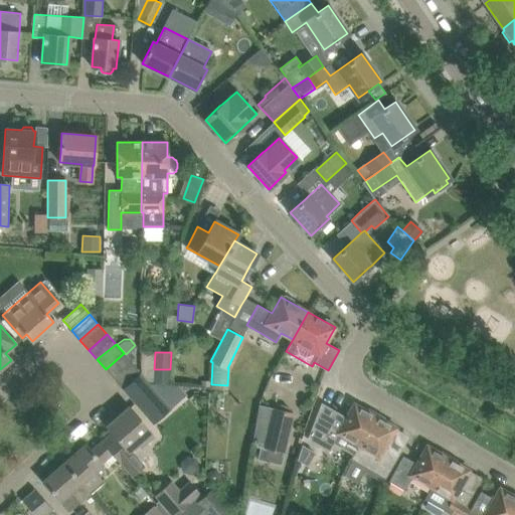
[(124,353),(106,369),(114,378),(132,363),(124,353)]
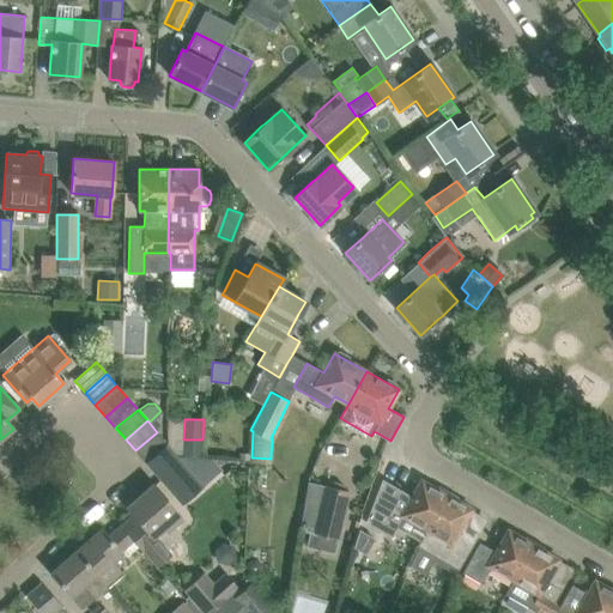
[(157,432),(135,450),(146,462),(168,443),(157,432)]
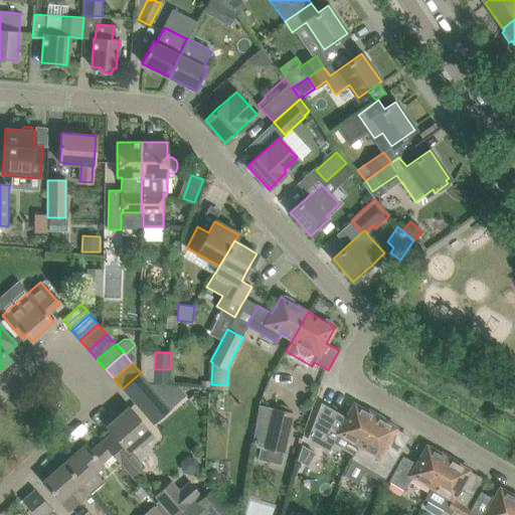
[(150,383),(141,372),(123,388),(132,399),(150,383)]
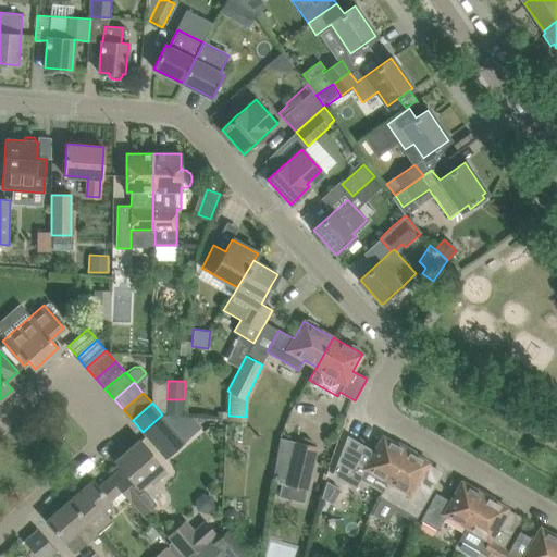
[(162,415),(143,432),(165,458),(200,428),(189,416),(184,416),(162,415)]
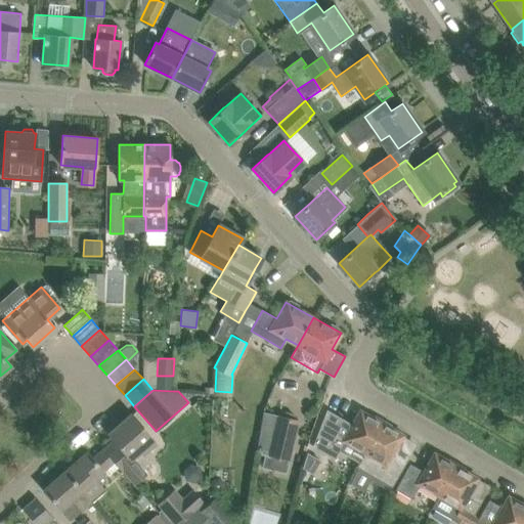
[(340,451),(358,463),(364,452),(381,423),(360,410),(352,425),(326,410),(312,447),(335,460),(340,451)]
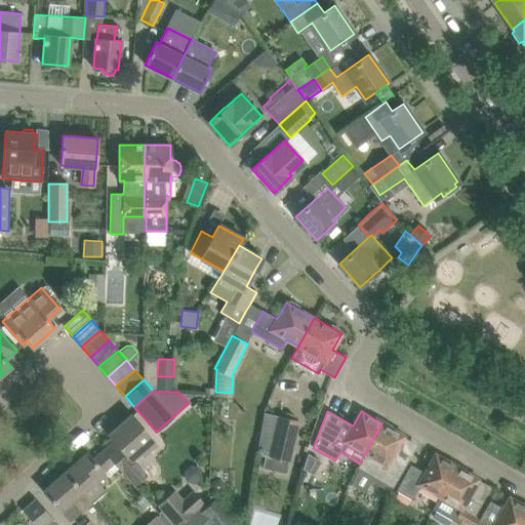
[(265,413),(257,454),(268,456),(289,461),(290,461),(299,420),(294,419),(295,416),(293,414),(286,413),(284,414),(283,417),(277,416),(265,413)]
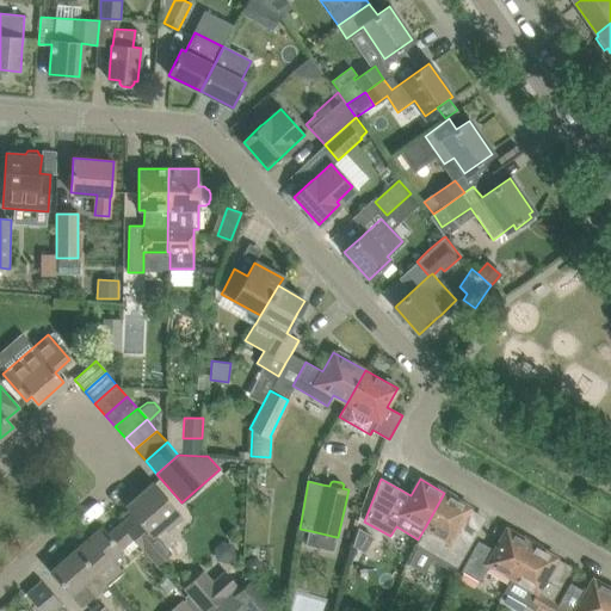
[(134,513),(121,524),(133,538),(156,565),(171,553),(155,536),(165,528),(168,532),(183,518),(152,483),(127,505),(134,513)]
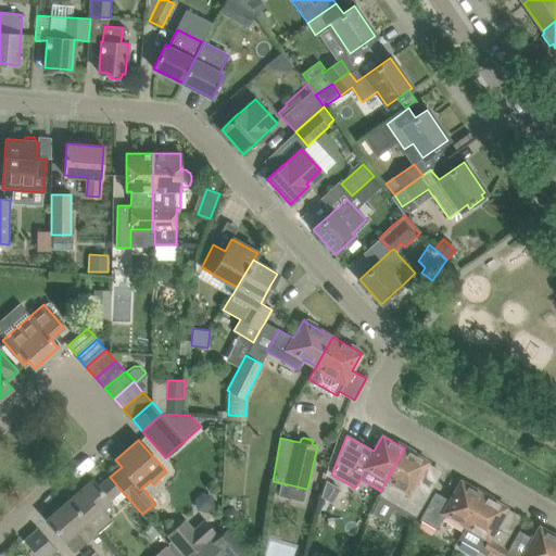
[(387,480),(380,491),(381,491),(379,495),(415,517),(438,478),(422,470),(427,462),(404,449),(387,480)]
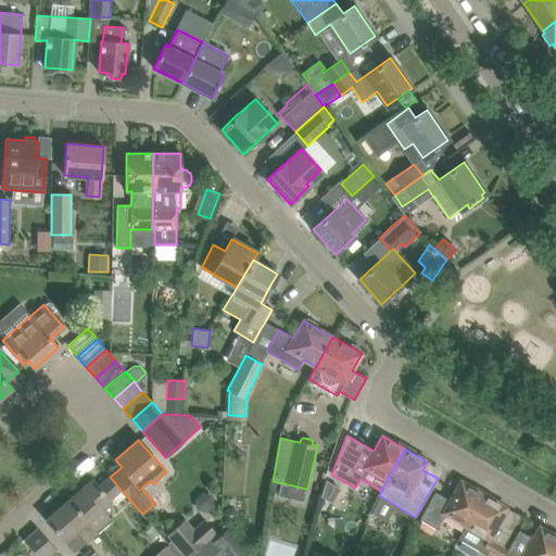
[(87,520),(98,532),(112,520),(101,508),(110,501),(110,500),(121,490),(110,477),(98,487),(92,480),(70,500),(87,520)]
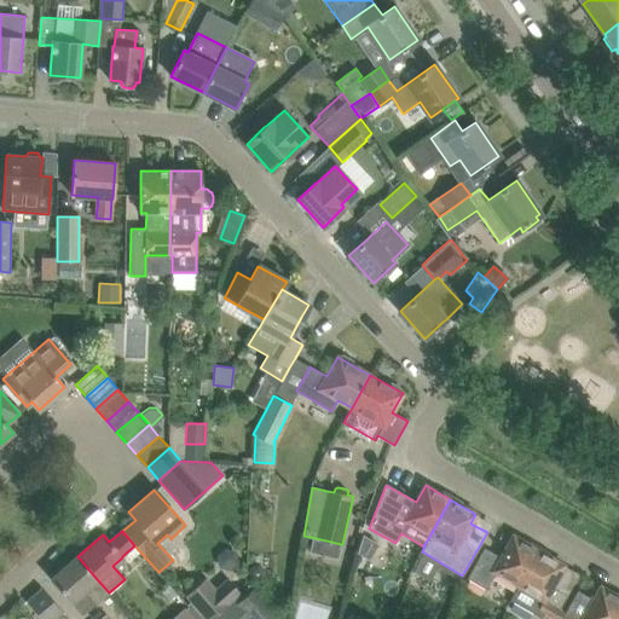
[(379,544),(363,534),(357,555),(369,560),(379,544)]
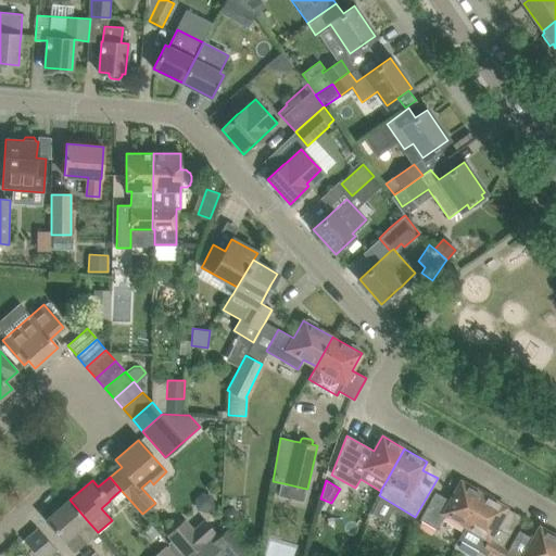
[(444,516),(465,528),(483,494),(460,481),(450,501),(434,492),(419,519),(437,529),(444,516)]
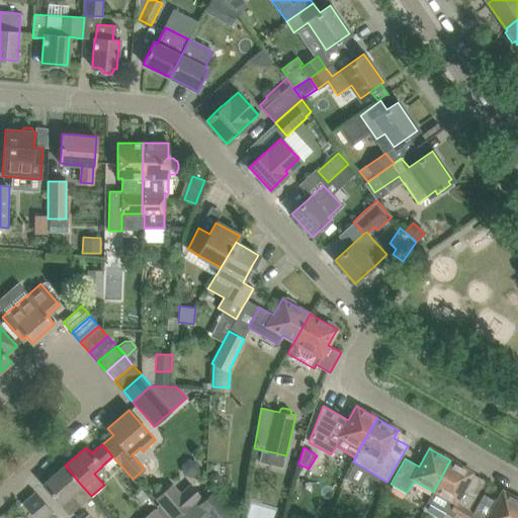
[(450,460),(433,492),(453,504),(449,512),(459,517),(462,517),(475,498),(461,491),(471,472),(450,460)]
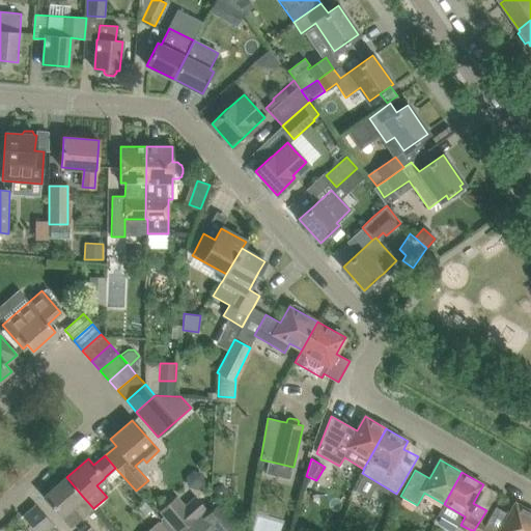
[(72,527),(93,508),(83,497),(66,477),(45,496),(58,512),(61,516),(61,515),(72,527)]
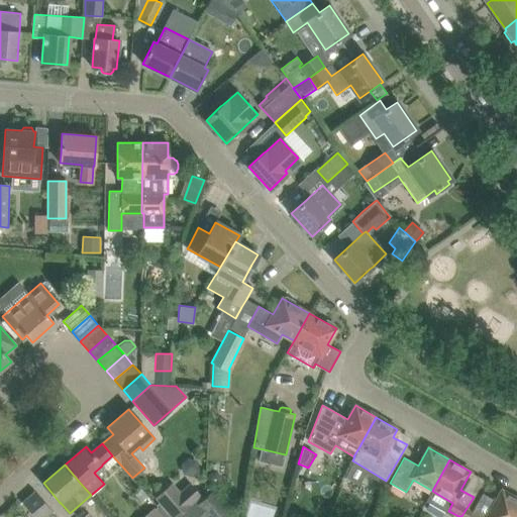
[(210,473),(207,478),(208,484),(212,487),(219,485),(222,481),(221,476),(216,473),(210,473)]
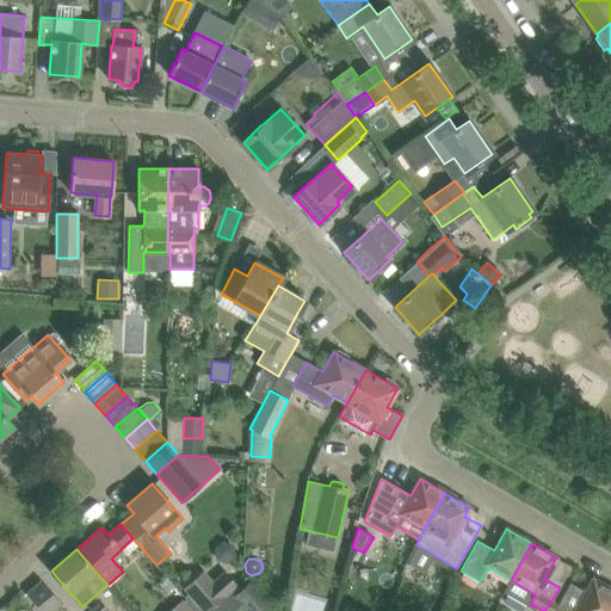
[(192,600),(190,603),(196,610),(208,610),(216,605),(238,586),(224,571),(213,581),(204,569),(181,588),(192,600)]
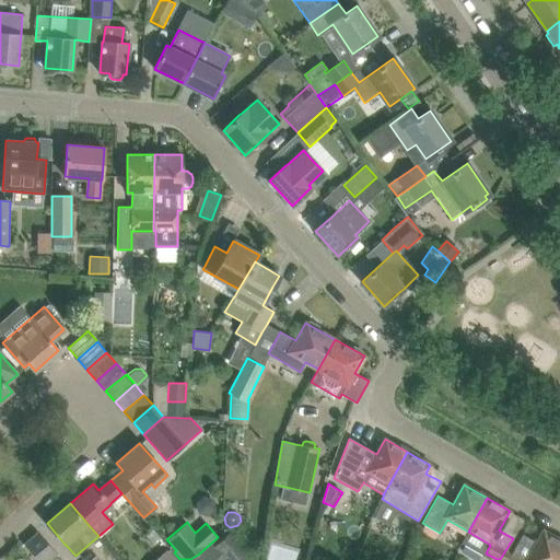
[(523,534),(506,559),(557,559),(559,555),(559,540),(544,531),(537,543),(523,534)]
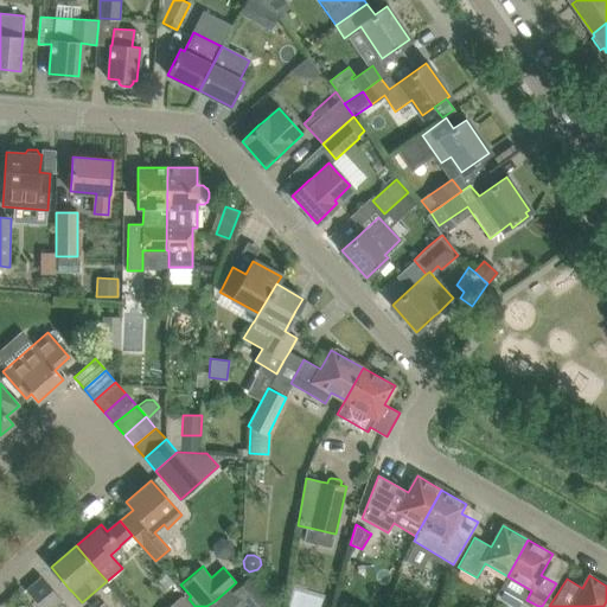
[(276,606),(250,576),(230,594),(241,606),(276,606)]
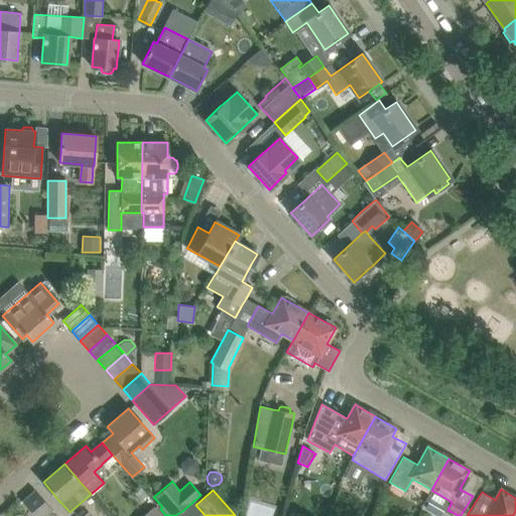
[(153,515),(165,515),(160,509),(144,491),(134,500),(148,515),(152,515),(153,515)]
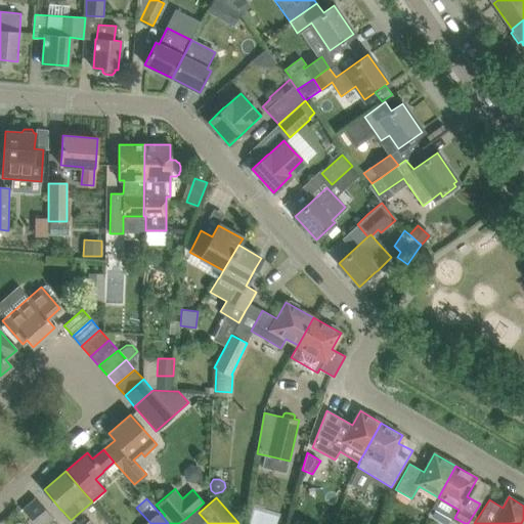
[(22,510),(28,517),(34,523),(47,523),(51,520),(33,499),(22,510)]
